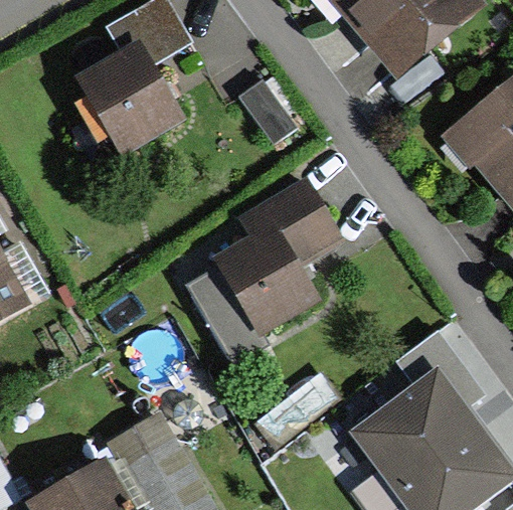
[(74,75),(122,158),(184,122),(153,66),(194,43),(169,0),(152,0),(105,26),(119,50),(74,75)]
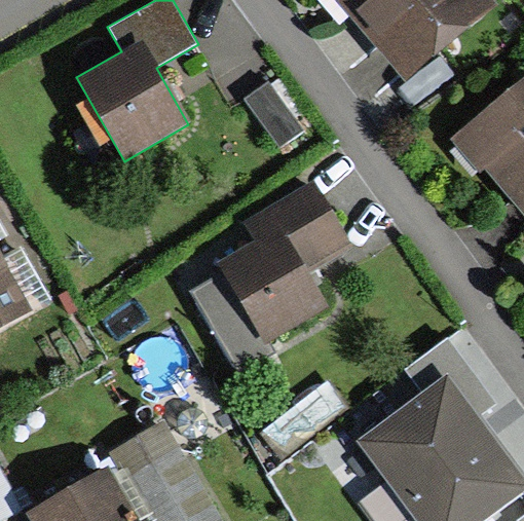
[(335,0),(405,83),(498,6),(493,0),(335,0)]
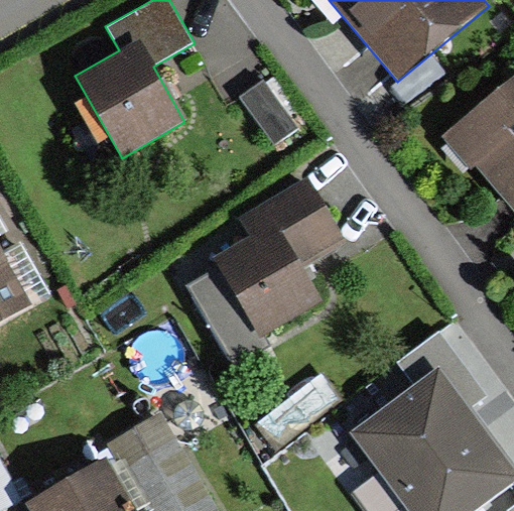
[(513,75),(441,134),(469,167),(475,162),(513,210),(513,75)]
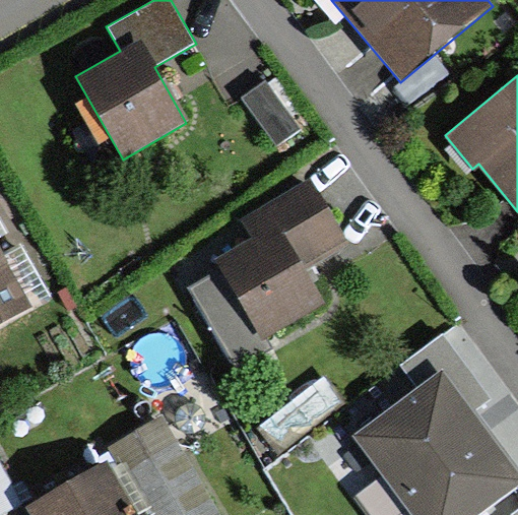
[(242,91),(275,142),(296,129),(262,78),(242,91)]
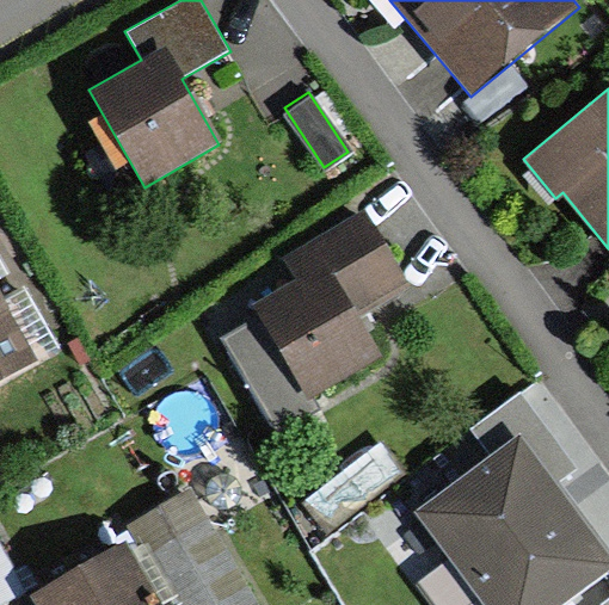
[(251,304),(259,318),(217,341),(275,434),(317,409),(308,396),(373,358),(346,314),(407,278),(364,207),(291,251),(305,272),(251,304)]
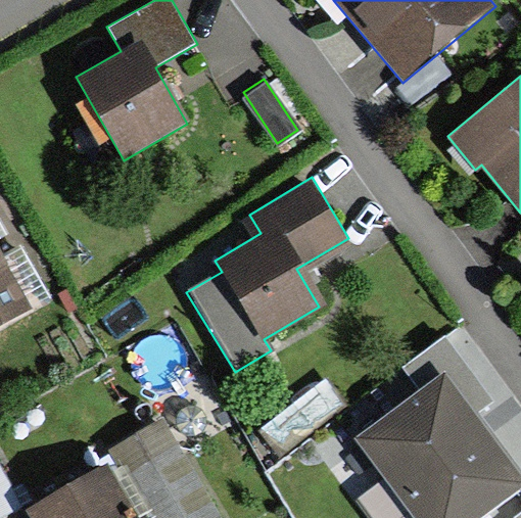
[(0,326),(30,309),(0,257),(0,326)]
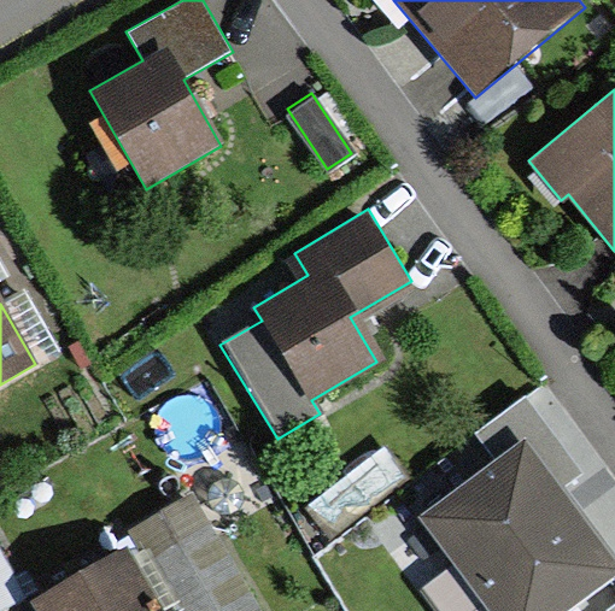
[(492,468),(419,523),(486,610),(566,610),(614,574),(614,568),(560,495),(585,477),(522,395),(468,438),(492,468)]
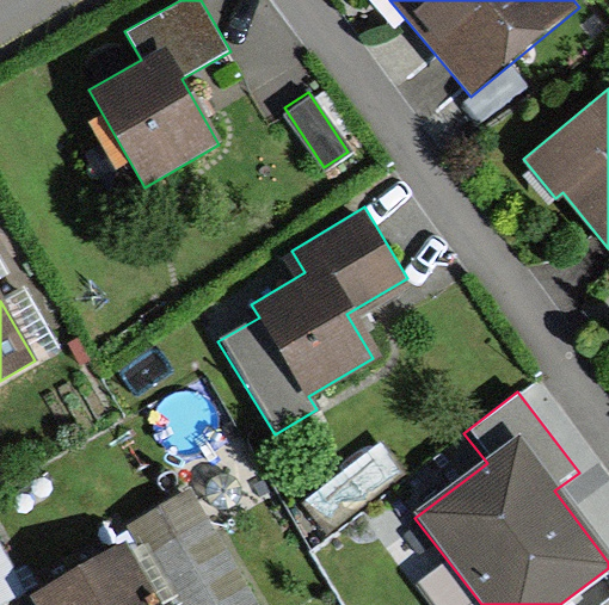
[(380,439),(307,499),(330,526),(403,468),(380,439)]
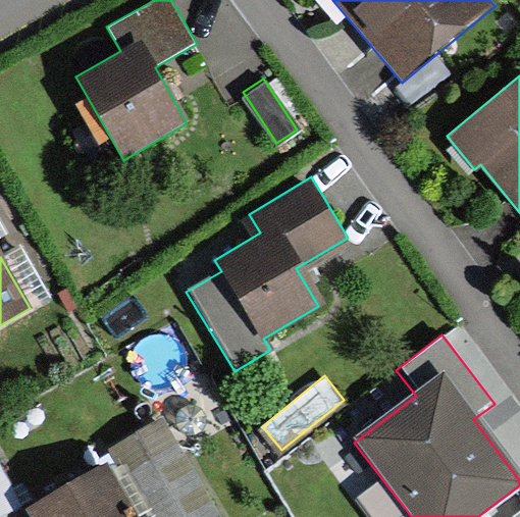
[(218,516),(159,419),(109,450),(150,516),(218,516)]
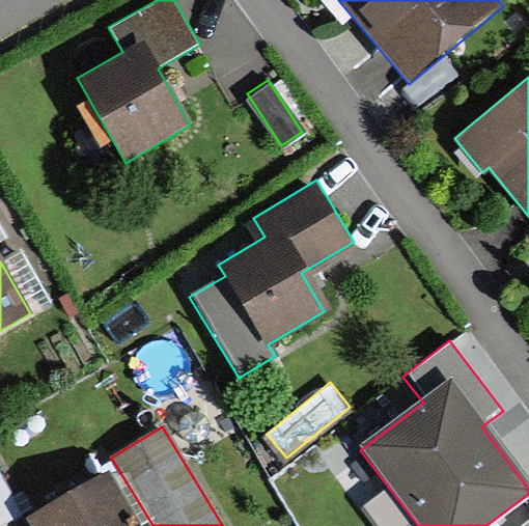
[(0,523),(26,511),(0,457),(0,523)]
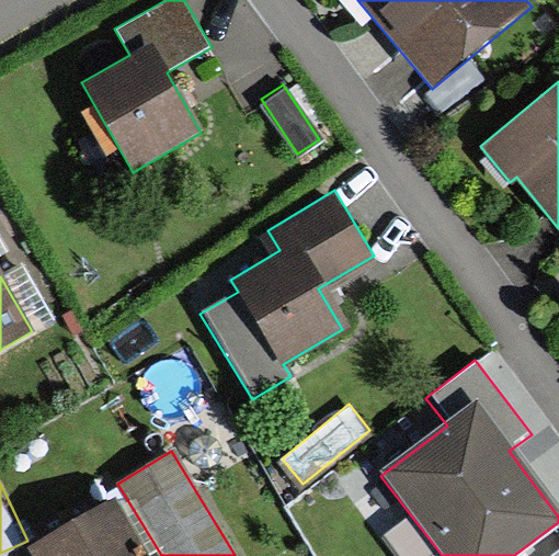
[(34,553),(36,555),(146,555),(116,505),(34,553)]
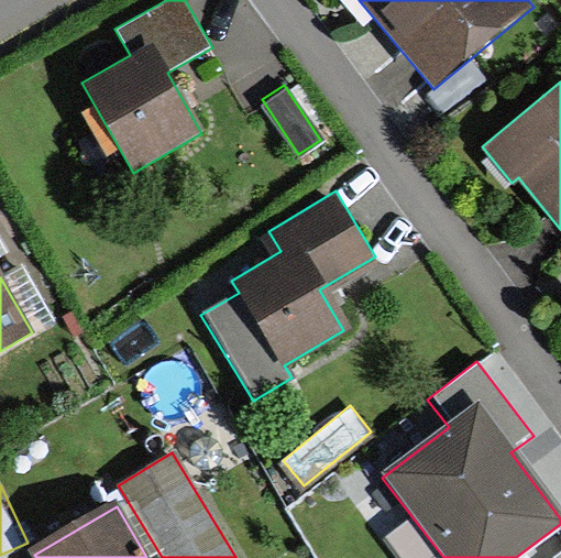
All buildings are outlined.
